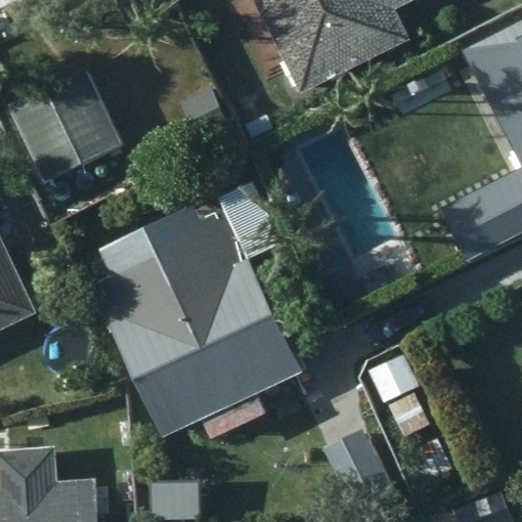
[(411,38),(398,7),(394,0),(254,0),(300,93),(411,38)]
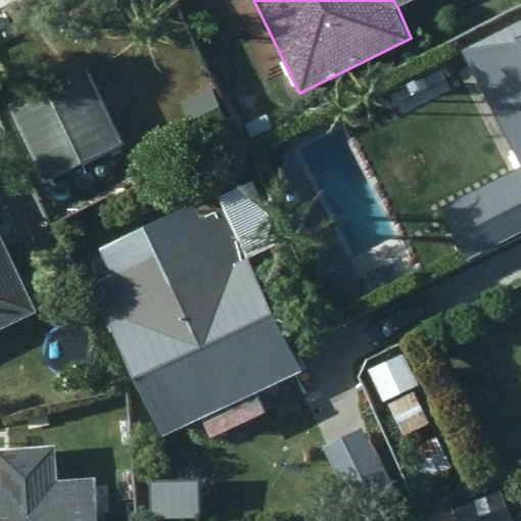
[(520,17),(462,48),(520,162),(520,163),(440,206),(466,256),(520,229),(520,17)]
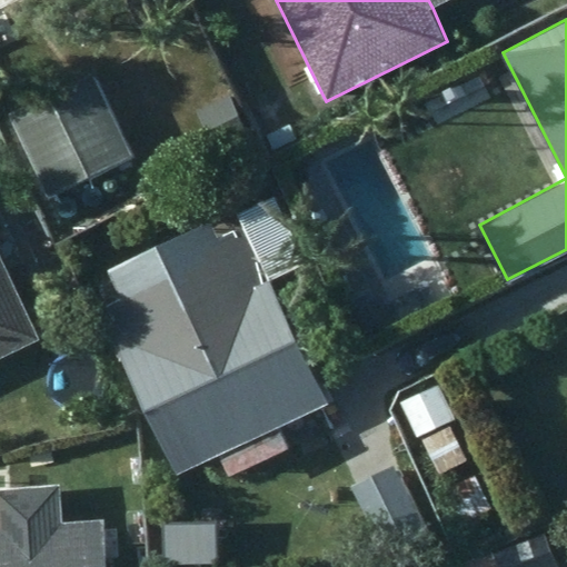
[(87,59),(3,99),(49,197),(132,157),(87,59)]
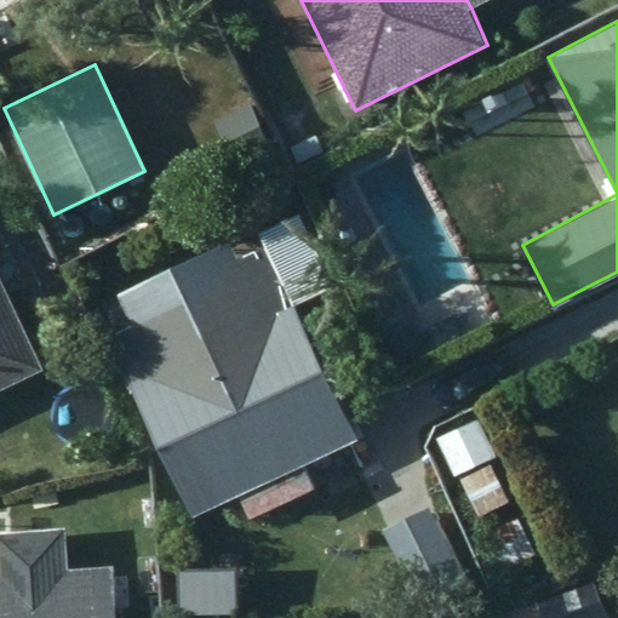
[(106,244),(86,206),(45,225),(61,263),(106,244)]
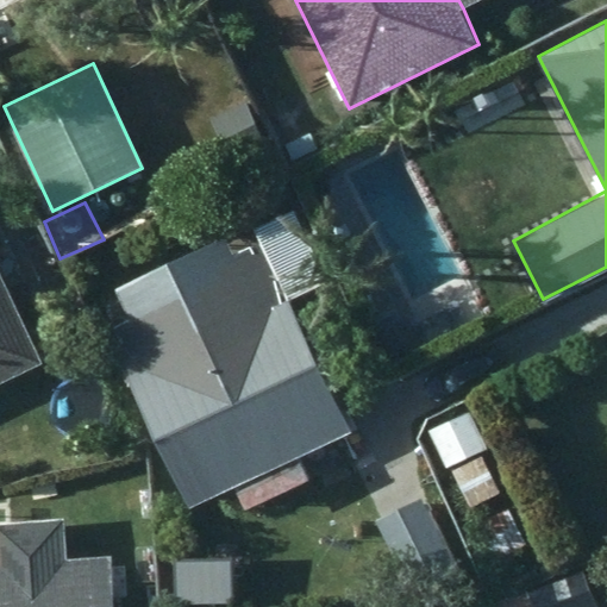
[(132,319),(106,333),(189,511),(237,489),(248,512),(310,481),(300,461),(355,433),(266,242),(236,255),(227,237),(118,288),(132,319)]
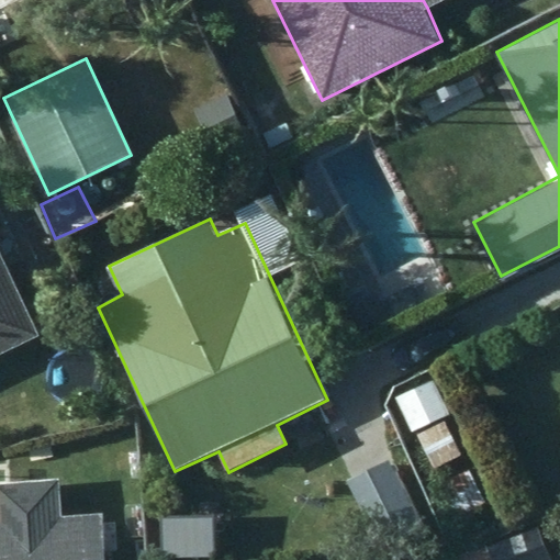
[(0,354),(38,336),(0,253),(0,354)]
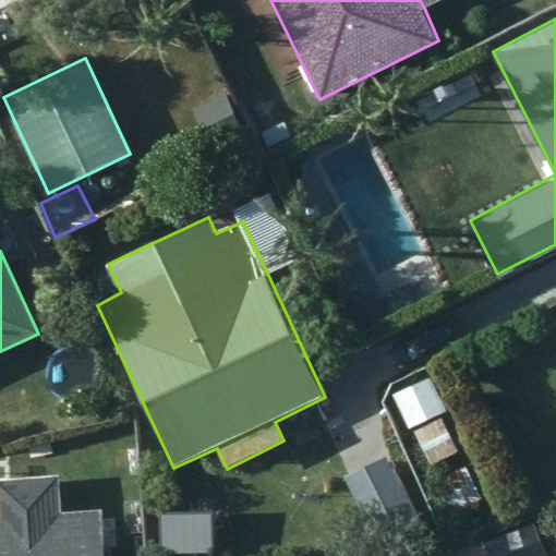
[(447,412),(430,374),(391,393),(408,428),(447,412)]
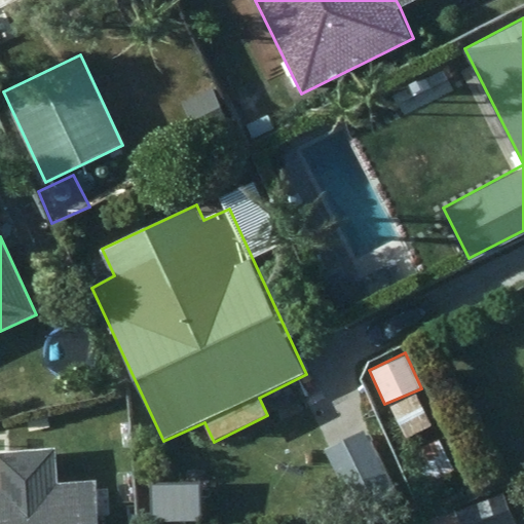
[(429,426),(416,395),(388,407),(402,438),(429,426)]
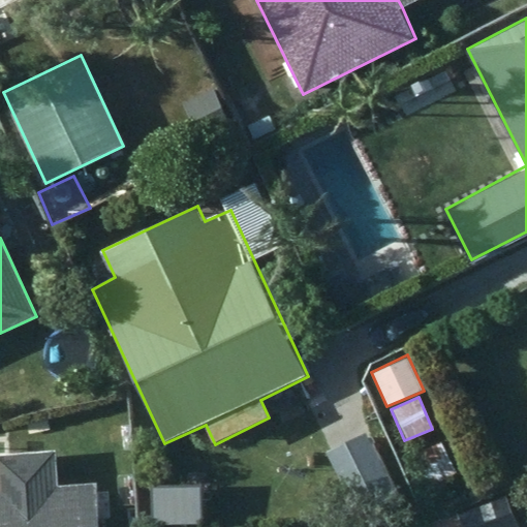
[(388,473),(367,432),(327,452),(348,493),(388,473)]
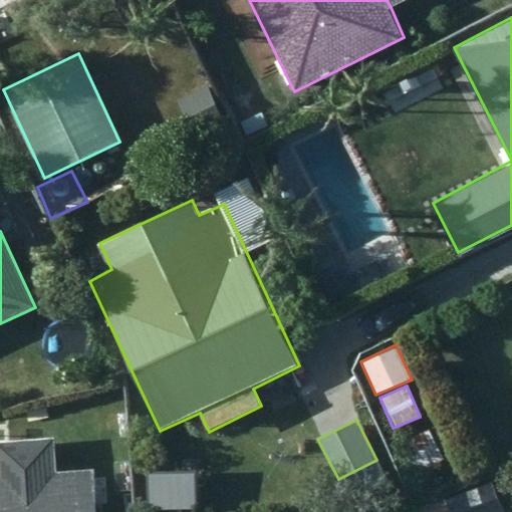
[(444,462),(428,427),(402,439),(418,474),(444,462)]
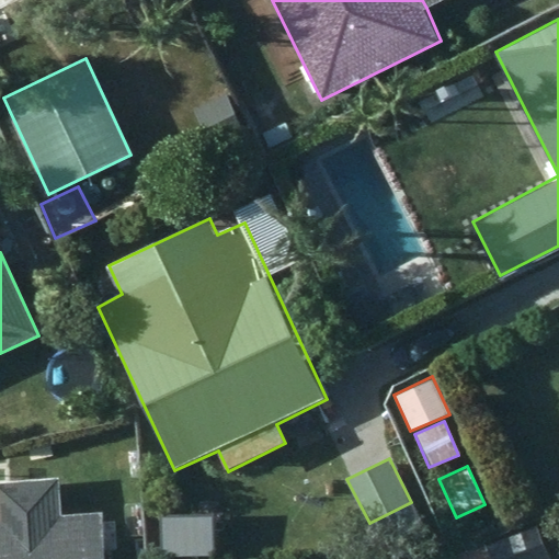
[(0,558),(105,558),(102,513),(52,516),(49,481),(0,485),(0,558)]
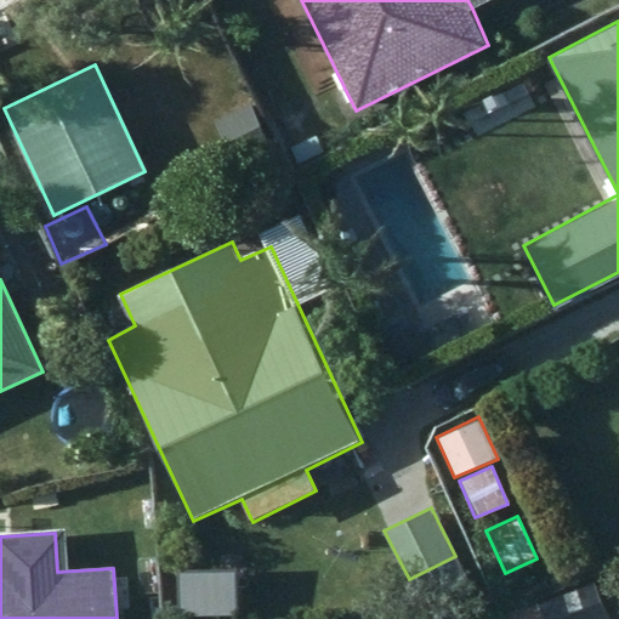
[(516,618),(581,618),(606,608),(592,575),(512,609),(516,618)]
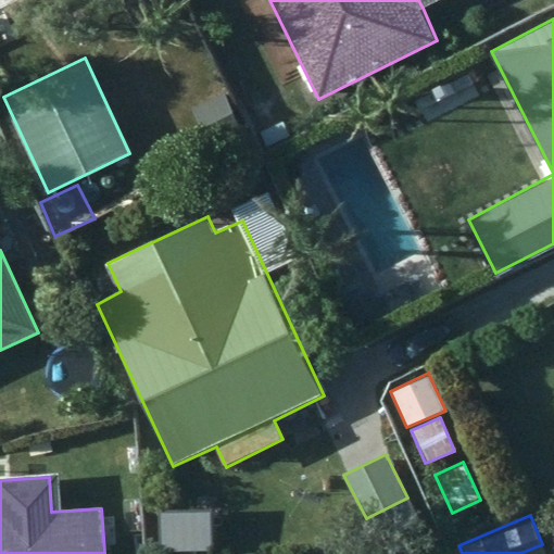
All buildings are outlined.
